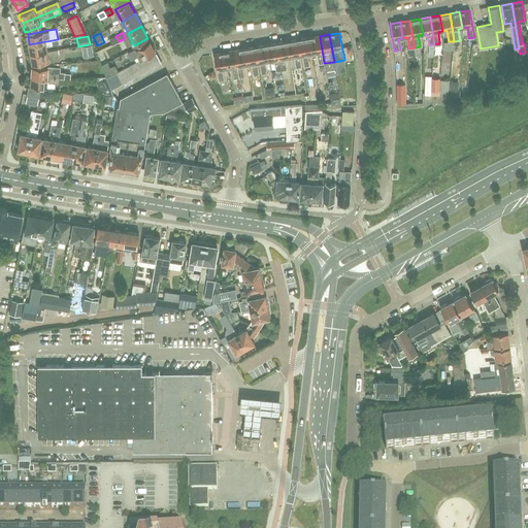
[(116,36),(109,39),(112,44),(119,41),(116,36)]
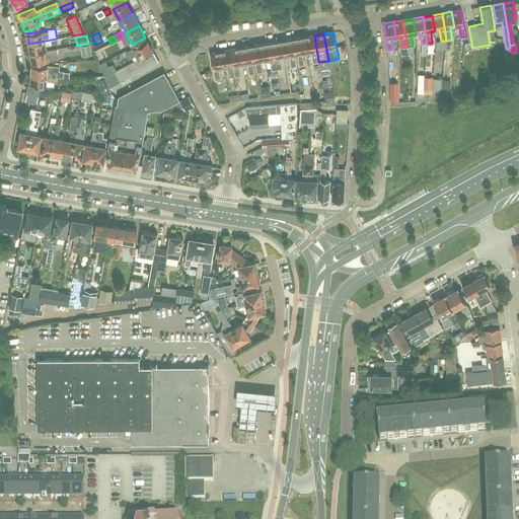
[(314,35),(304,38),(307,53),(311,52),(313,63),(318,62),(314,35)]
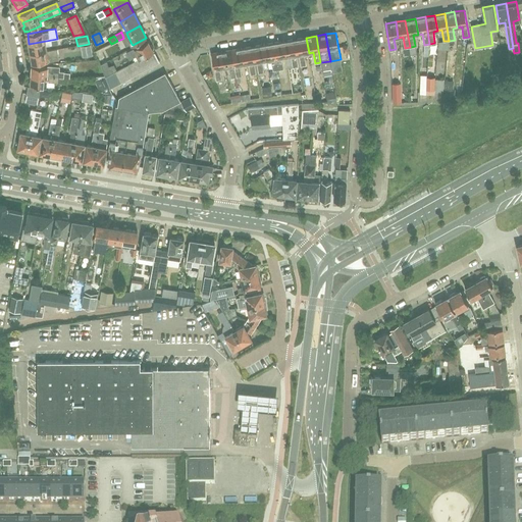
[(296,39),(295,39),(298,55),(299,55),(301,66),(306,65),(304,54),(309,53),(306,38),(296,39)]
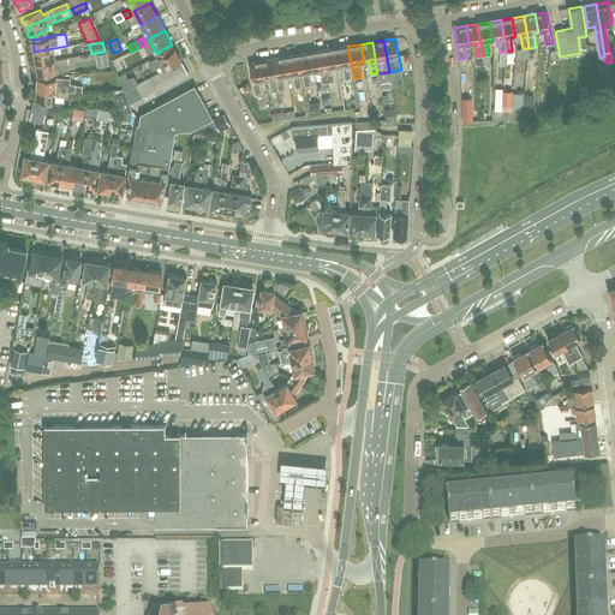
[(36,63),(57,59),(55,54),(69,52),(67,46),(34,52),(36,63)]
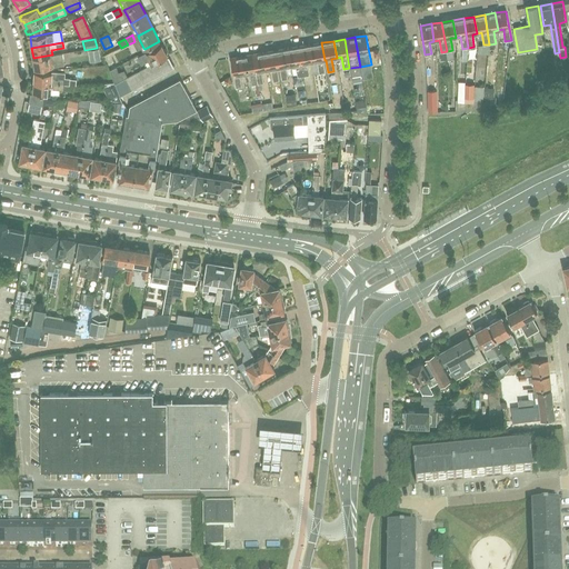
[(325,60),(321,42),(309,45),(312,62),(317,61),(319,73),(326,72),(323,60),(325,60)]
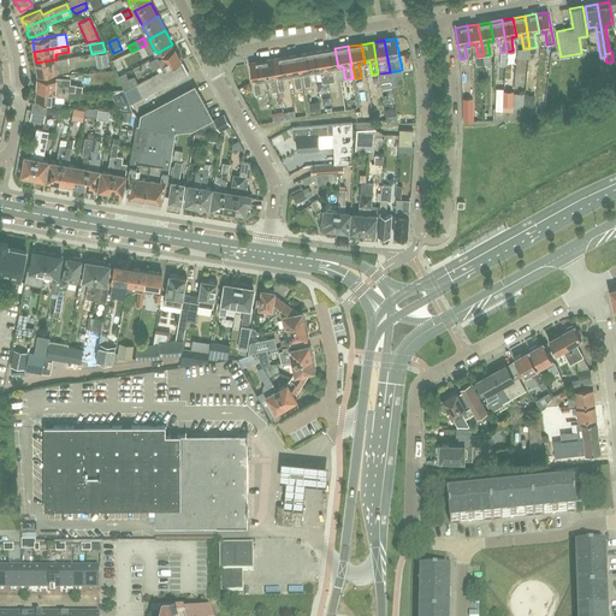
[(158,55),(155,57),(150,59),(154,66),(160,63),(165,70),(182,60),(181,59),(182,58),(179,53),(177,53),(175,48),(159,57),(158,55)]
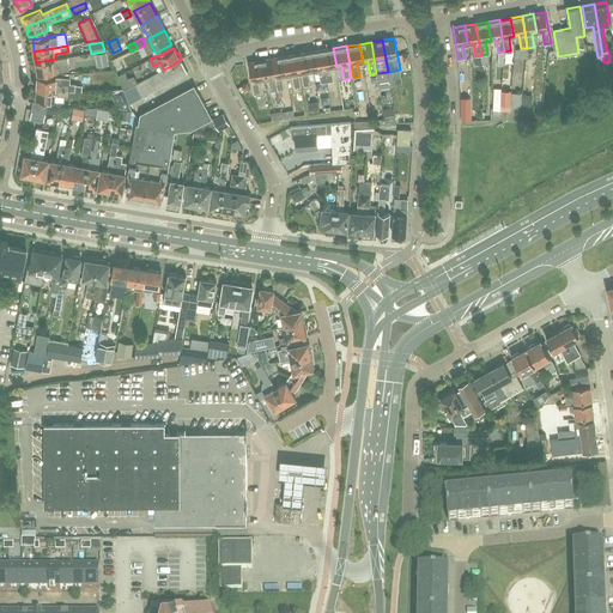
[(327,82),(333,82),(331,67),(337,67),(333,48),(322,50),(327,82)]
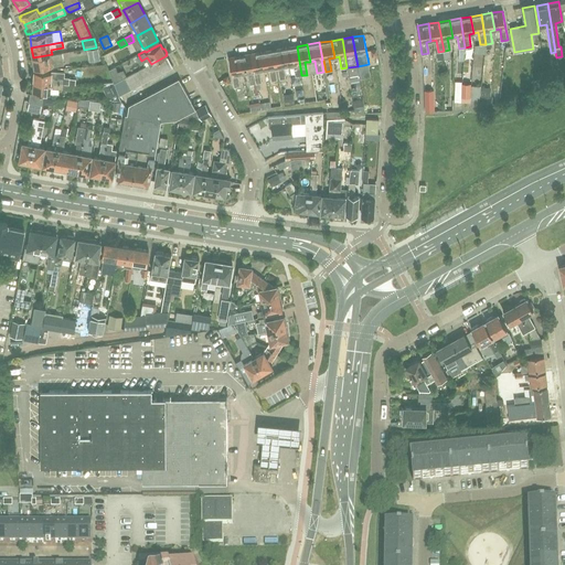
[(286,49),(289,65),(294,64),(296,76),(301,75),(297,46),(286,49)]
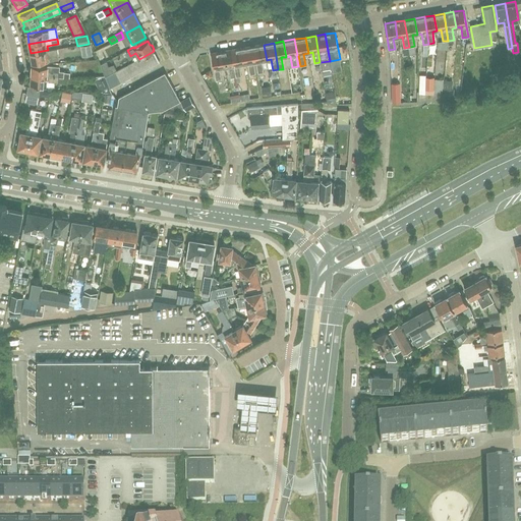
[(82,58),(89,57),(93,56),(91,45),(80,47),(82,58)]
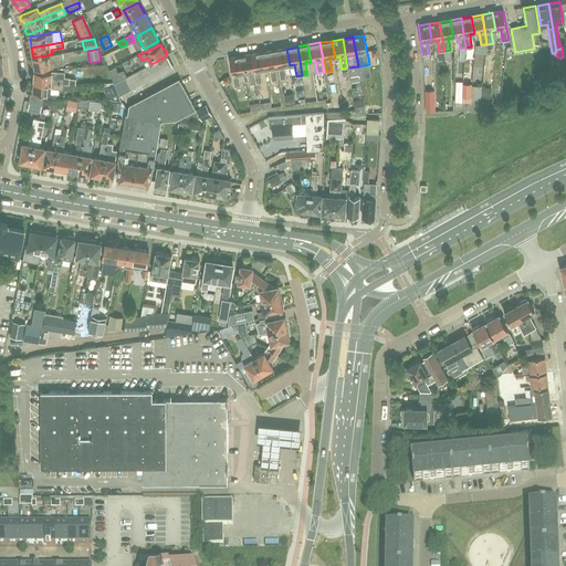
[(290,65),(286,49),(274,51),(278,67),(279,67),(281,80),(286,79),(284,66),(290,65)]
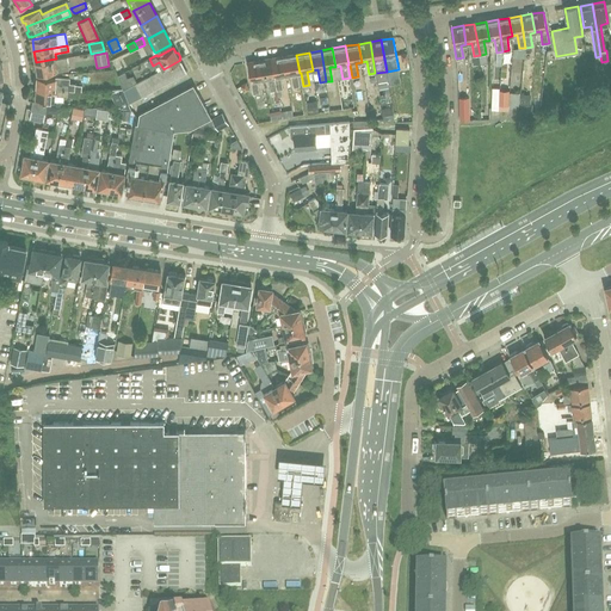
[(300,86),(297,73),(300,73),(296,55),(283,56),(285,75),(291,74),(294,87),(300,86)]
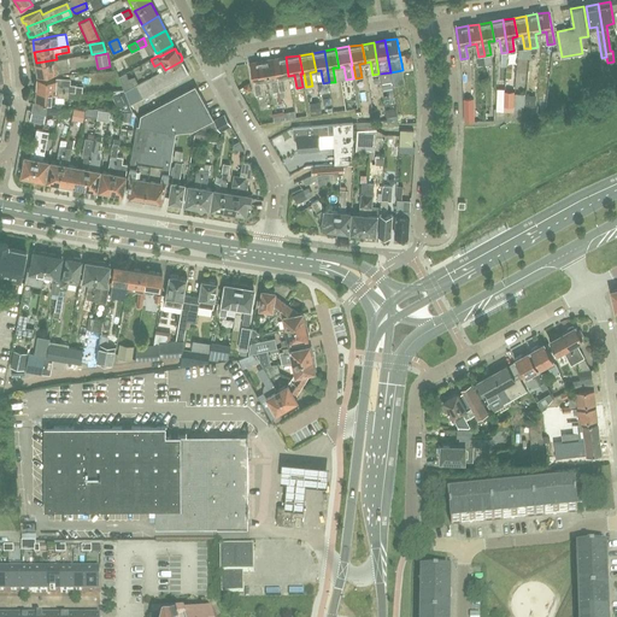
[(288,76),(286,57),(274,59),(280,92),(286,90),(283,77),(288,76)]
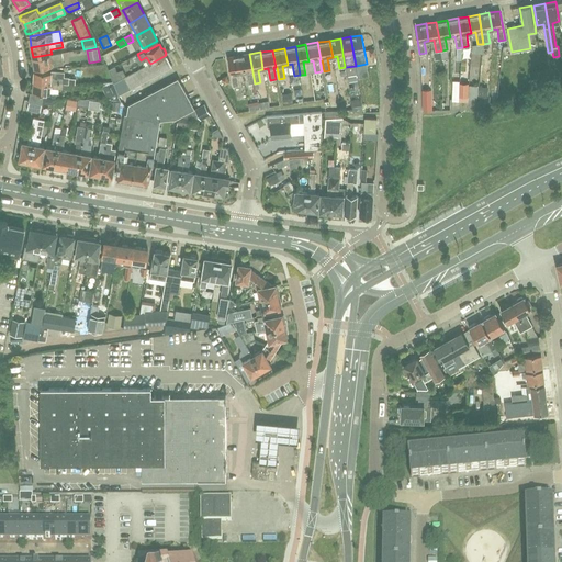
[(62,53),(52,55),(52,54),(33,57),(35,68),(53,65),(53,66),(64,64),(62,53)]
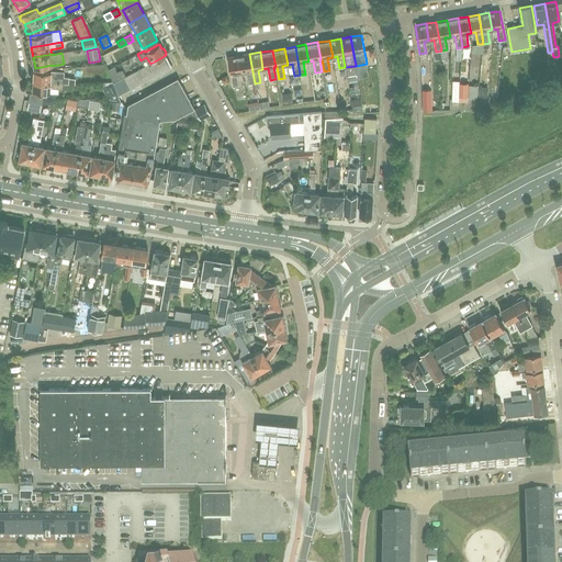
[(247,71),(248,83),(255,83),(249,54),(239,56),(242,72),(247,71)]
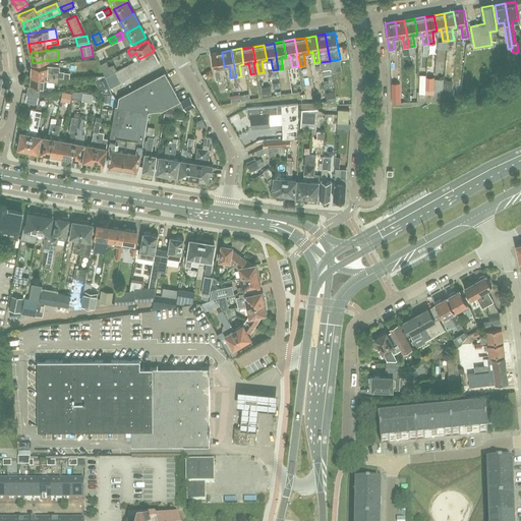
[(220,68),(224,67),(222,52),(212,53),(216,80),(222,79),(220,68)]
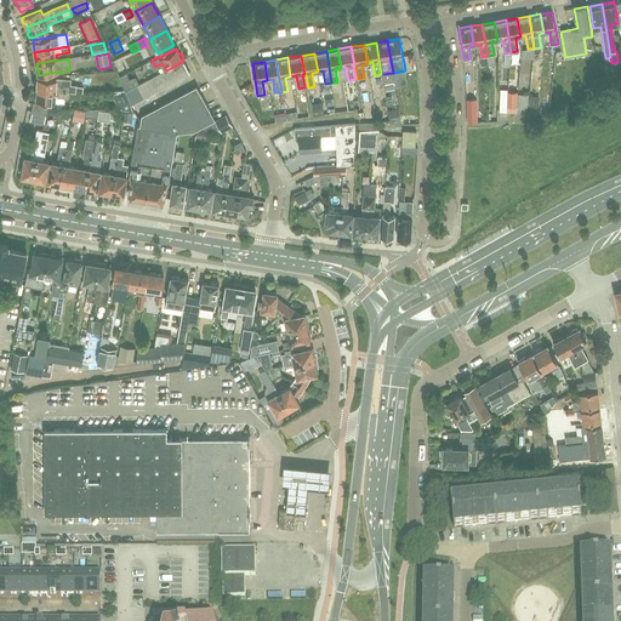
[(178,67),(184,77),(189,74),(184,63),(178,67)]
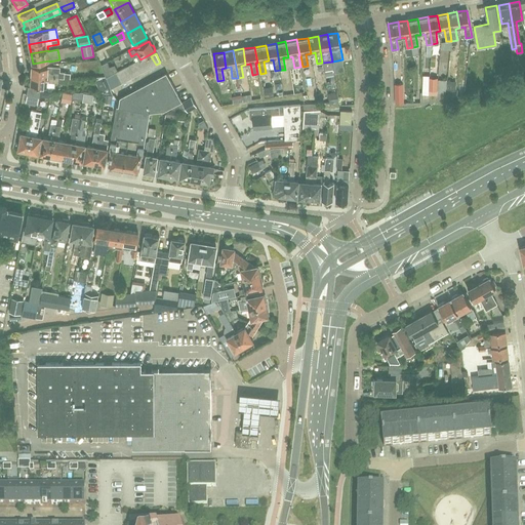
[(156,65),(151,56),(147,58),(151,67),(156,65)]
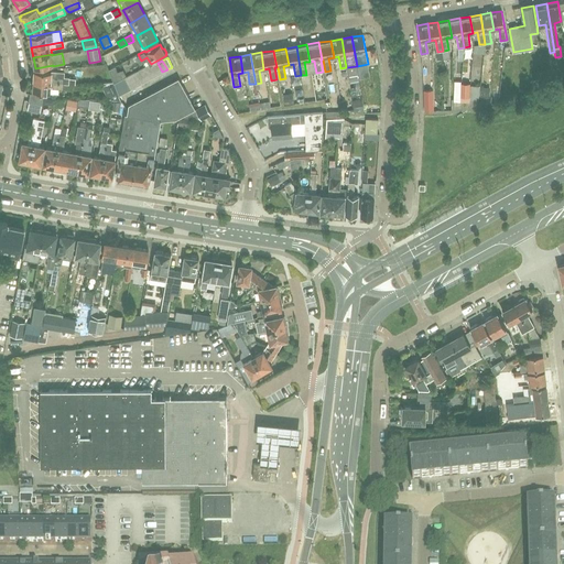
[(162,72),(158,63),(153,65),(158,75),(162,72)]
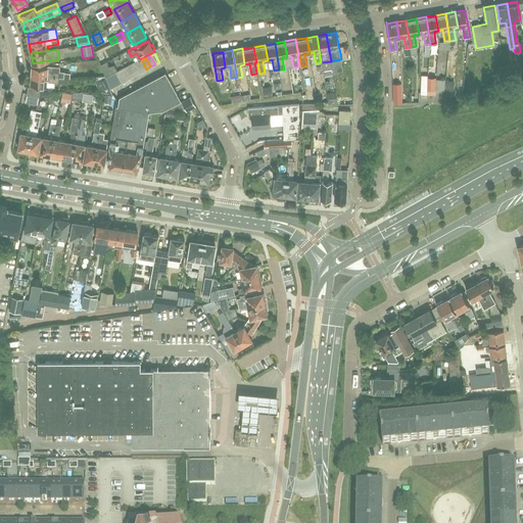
[(146,69),(142,60),(139,62),(138,60),(136,61),(142,72),(146,69)]
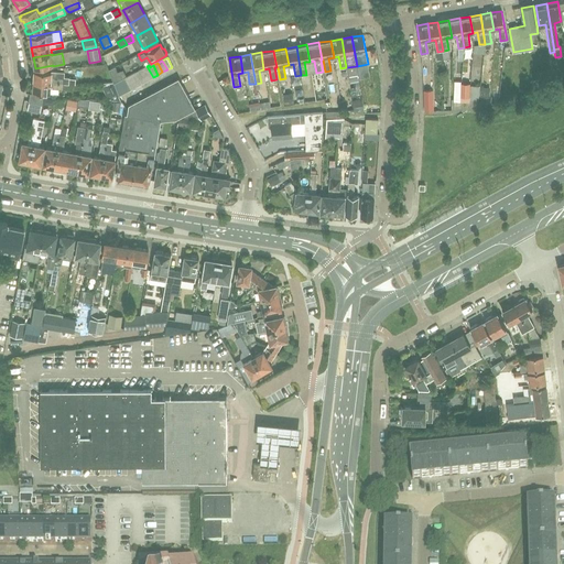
[(115,84),(120,80),(118,72),(116,66),(109,69),(115,84)]
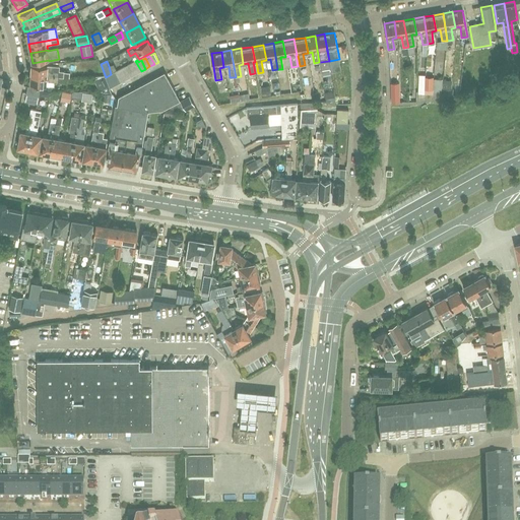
[(131,64),(136,73),(141,71),(135,61),(131,64)]
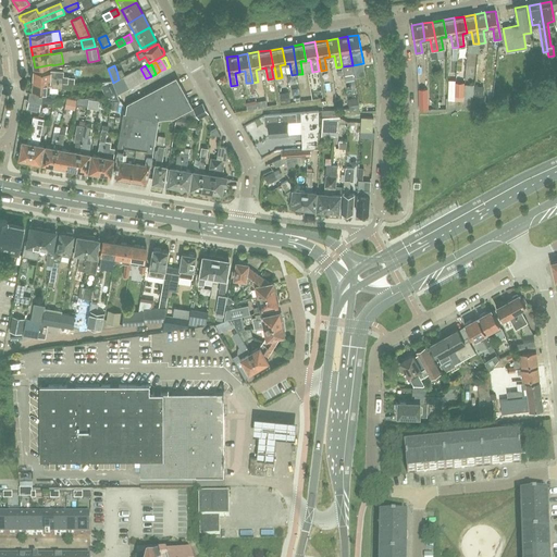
[(136,71),(141,82),(146,78),(140,69),(136,71)]
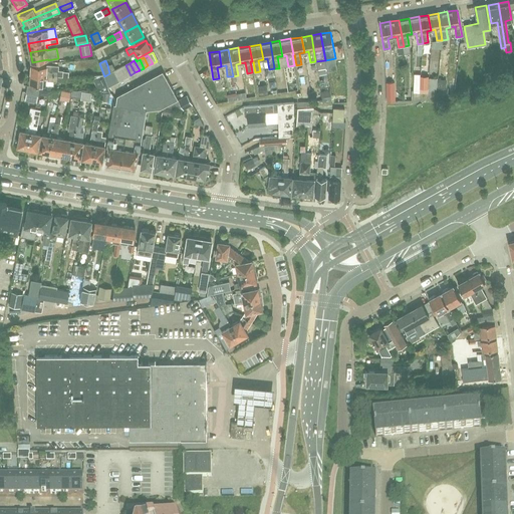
[(69,71),(58,71),(58,66),(32,64),(32,65),(30,65),(30,70),(31,70),(31,74),(60,75),(69,75),(69,71)]
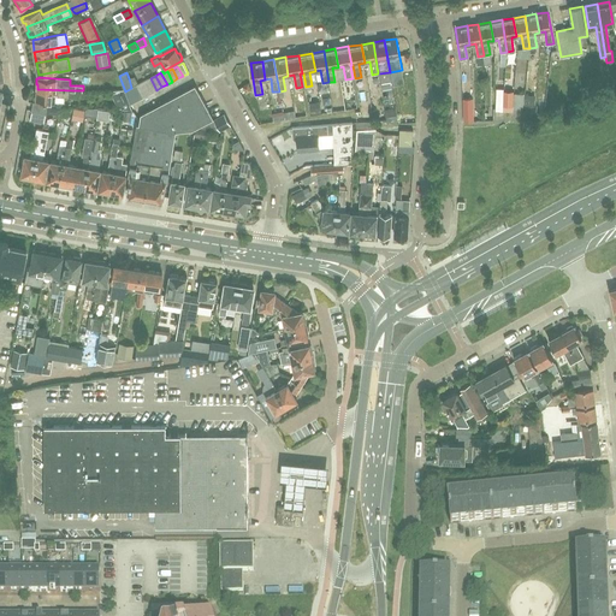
[(152,93),(157,90),(150,78),(144,81),(152,93)]
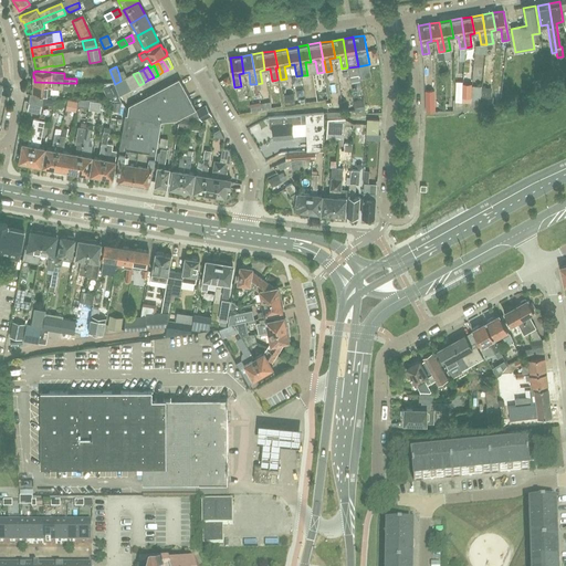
[(139,85),(133,74),(128,77),(134,88),(139,85)]
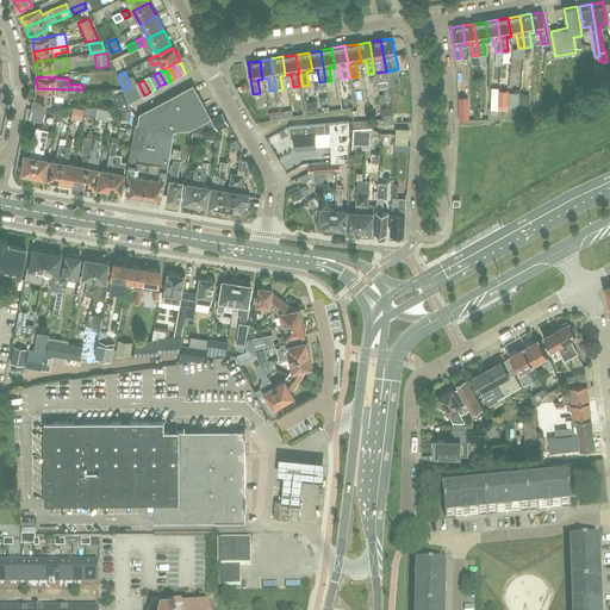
[(144,95),(138,83),(134,86),(139,98),(144,95)]
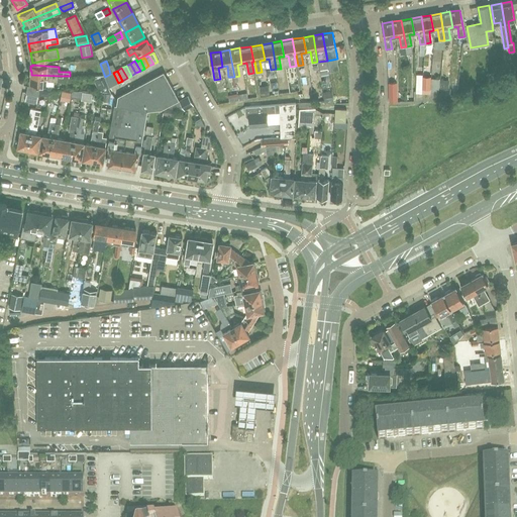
[(143,134),(145,125),(147,110),(162,109),(179,100),(164,72),(118,97),(116,106),(115,105),(108,146),(110,146),(107,164),(136,168),(139,151),(141,151),(143,134)]
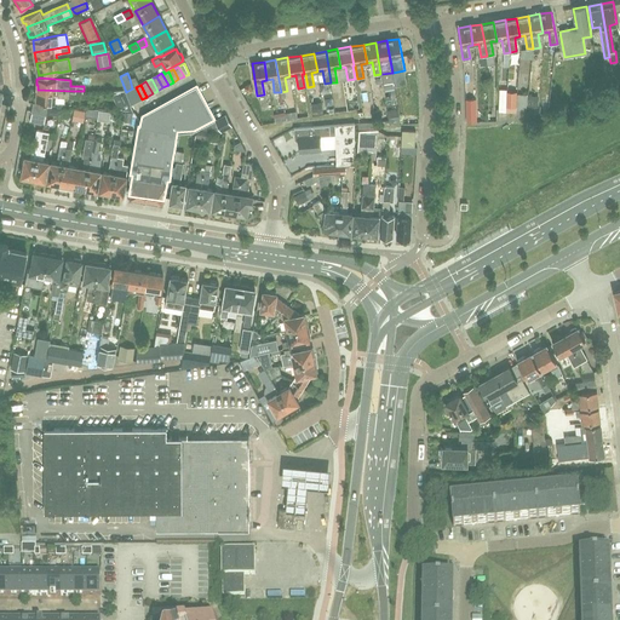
[(142,99),(136,87),(130,90),(137,102),(142,99)]
